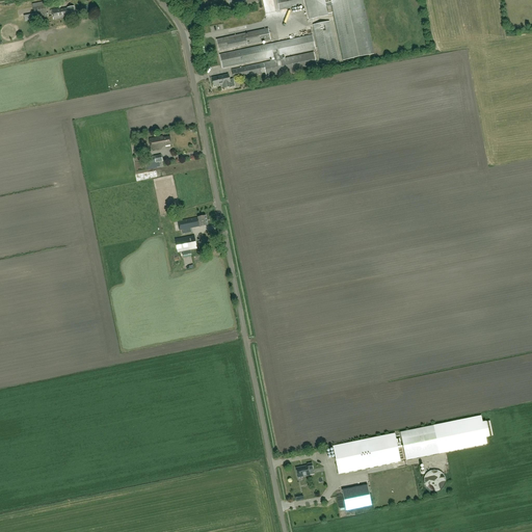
[(276,0),(280,10),(304,5),(302,0),(276,0)]
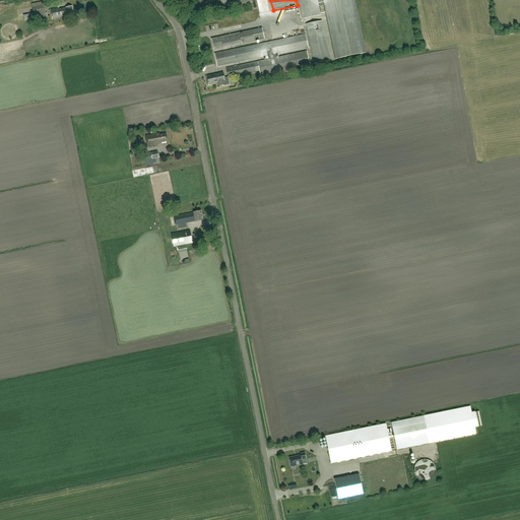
[(366,53),(353,0),(298,0),(303,19),(321,15),(319,6),(325,5),(336,59),(366,53)]
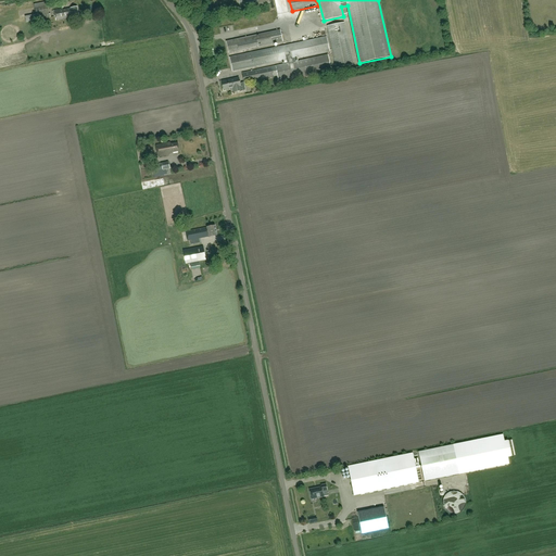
[(47,1),(34,3),(37,20),(50,17),(47,1)]
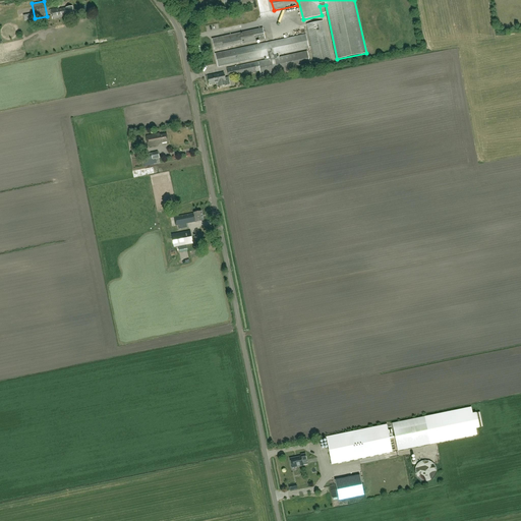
[(58,7),(50,9),(52,19),(68,16),(73,15),(72,6),(59,9),(58,7)]
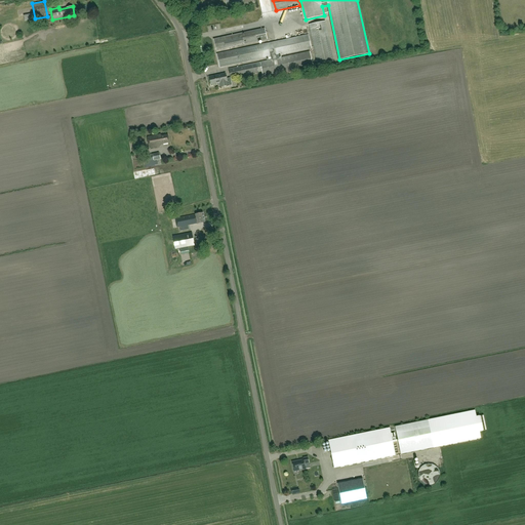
[(325,22),(309,25),(317,65),(333,61),(325,22)]
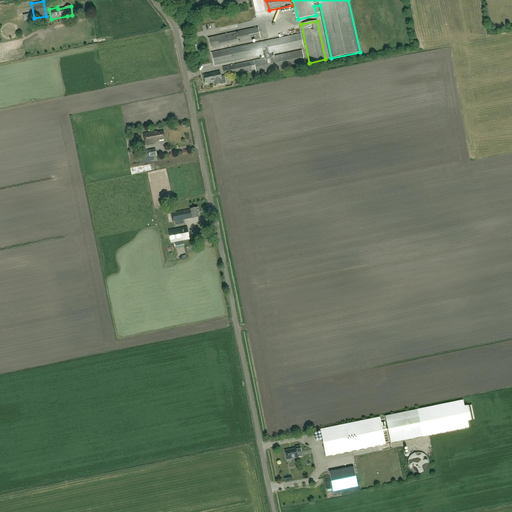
[(211,48),(260,38),(258,28),(209,38),(211,48)]
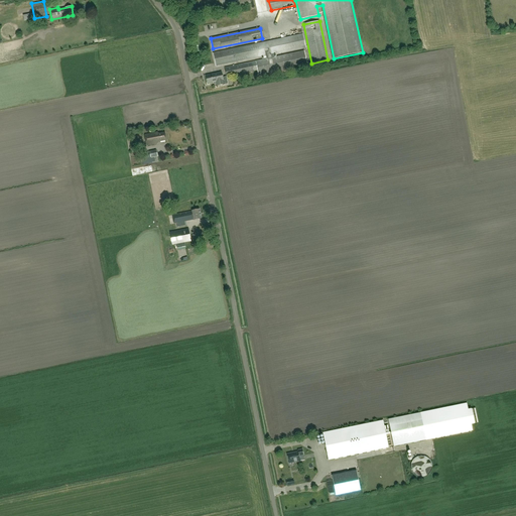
[(307,65),(304,50),(276,56),(276,55),(275,55),(275,54),(305,47),(302,34),(263,42),(213,53),(216,66),(266,55),(262,56),(262,58),(266,57),(267,58),(255,61),(256,61),(225,68),(227,77),(257,71),(258,75),(307,65)]
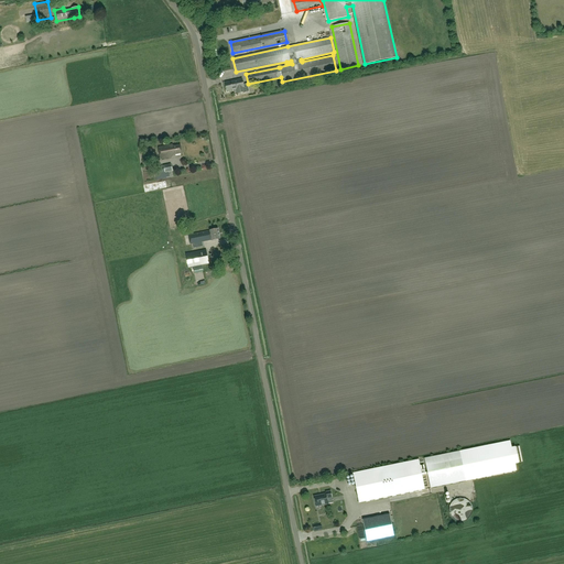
[(237,94),(240,94),(243,93),(248,91),(247,84),(243,85),(242,79),(225,83),(227,91),(236,89),(237,94)]
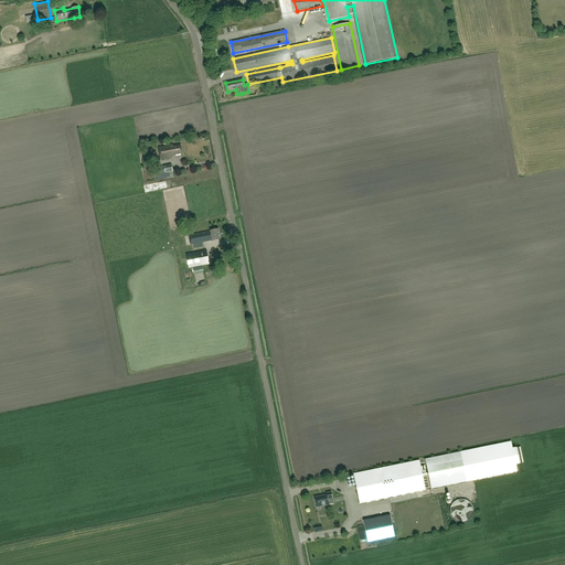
[(173,145),(158,147),(160,159),(172,157),(171,156),(182,153),(180,145),(173,146),(173,145)]
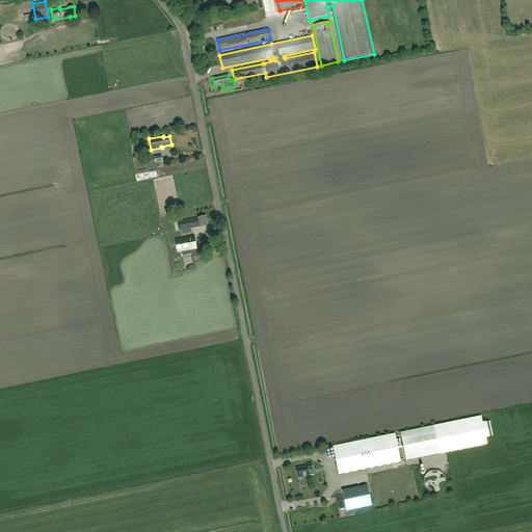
[(197,217),(196,217),(178,221),(179,231),(200,227),(208,224),(206,215),(197,217)]
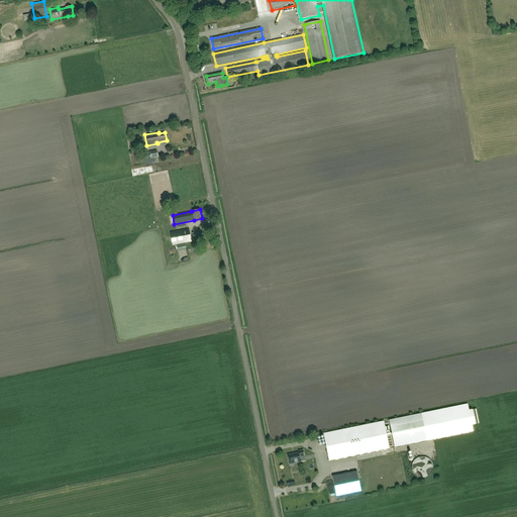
[(173,244),(184,242),(191,241),(189,228),(171,232),(173,244)]
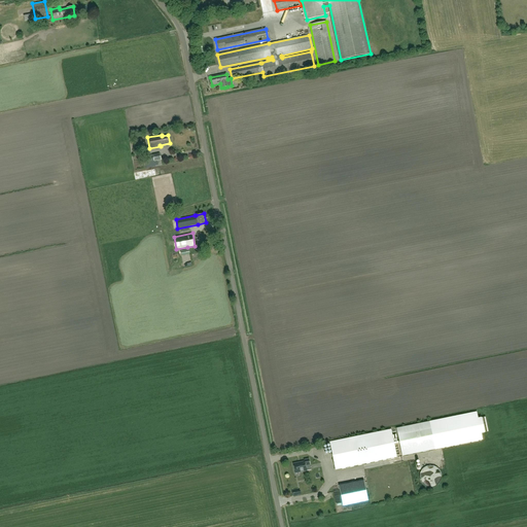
[(399,441),(394,442),(391,429),(329,442),(336,469),(397,457),(394,444),(399,443),(402,456),(482,440),(476,412),(396,428),(399,441)]
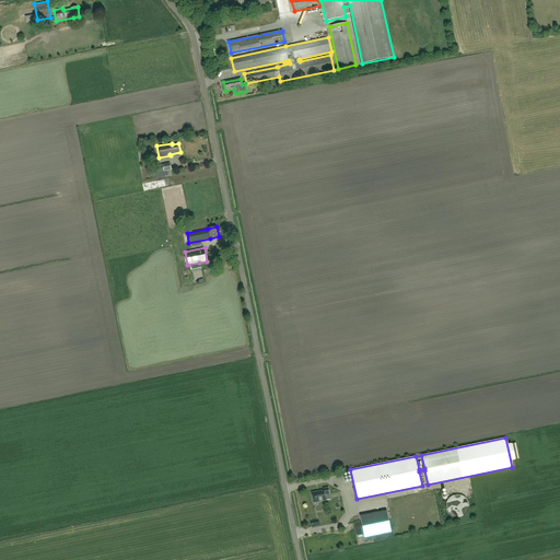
[(323,489),(324,490),(312,492),(314,502),(330,499),(328,488),(323,489)]
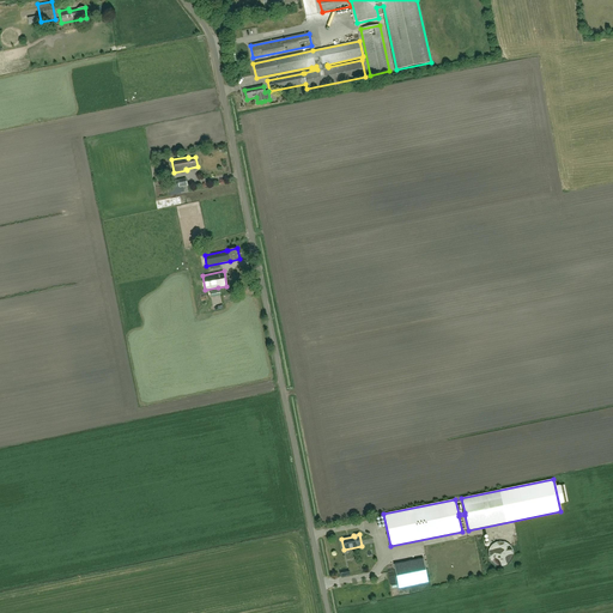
[(429,582),(423,559),(394,565),(399,588),(429,582)]
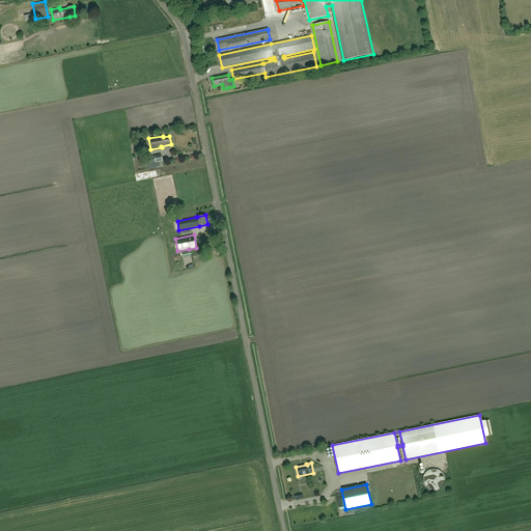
All buildings are outlined.
